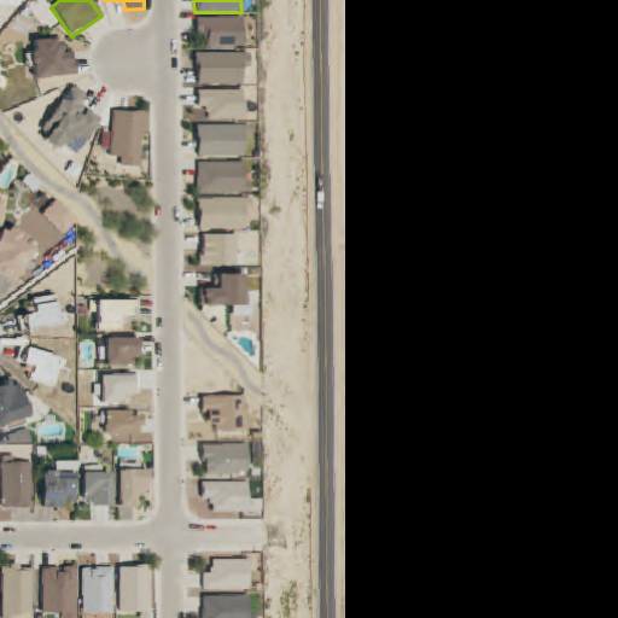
[(197,18),(198,48),(242,47),(242,18),(197,18)]
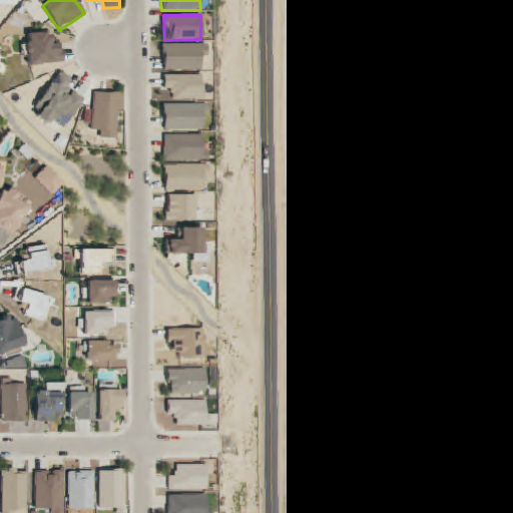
[(63,63),(62,45),(51,45),(50,32),(28,34),(28,44),(26,44),(27,66),(63,63)]
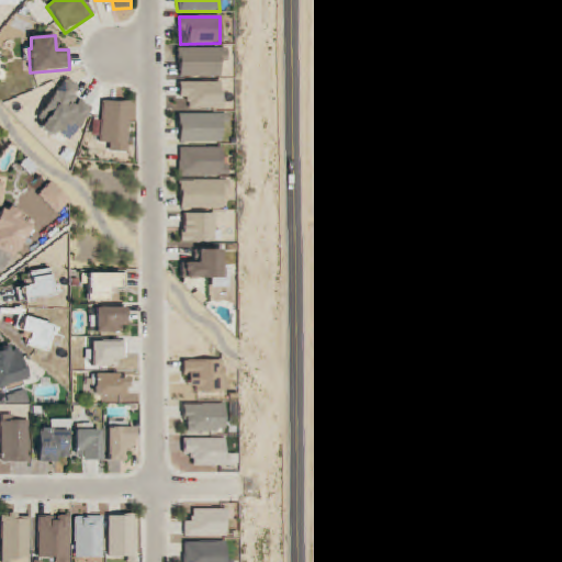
[(226,48),(178,49),(178,77),(221,77),(220,62),(226,62),(226,48)]
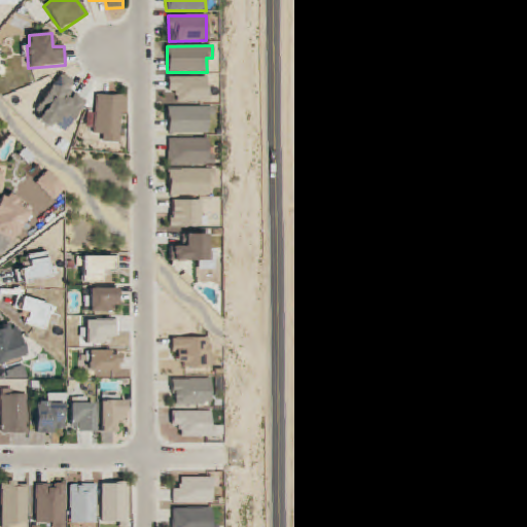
[(86,102),(72,93),(77,83),(62,73),(41,104),(45,107),(38,117),(64,135),(86,102)]
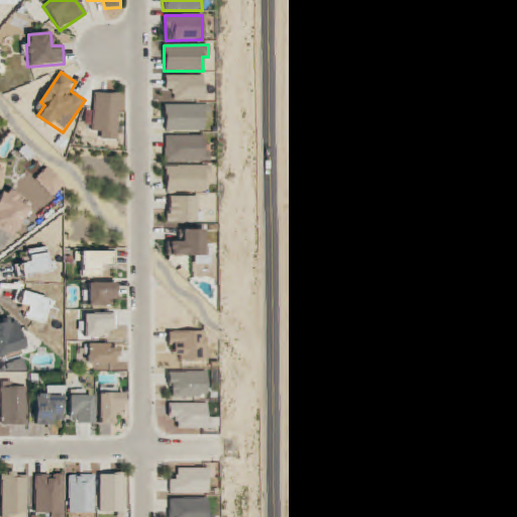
[(203,76),(165,76),(165,90),(173,90),(173,101),(203,101),(203,76)]
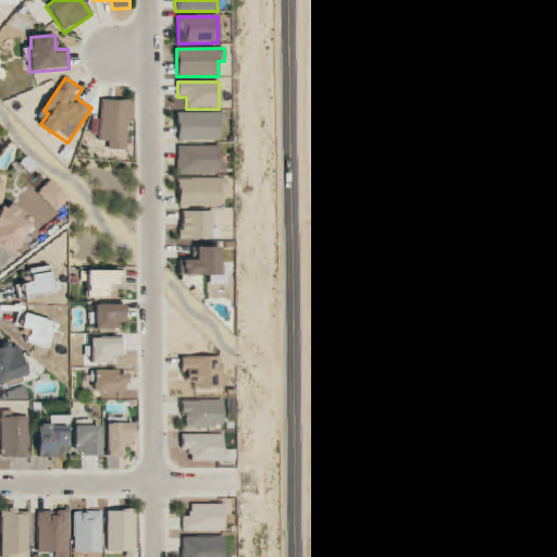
[(109,151),(127,151),(130,101),(100,101),(99,141),(109,141),(109,151)]
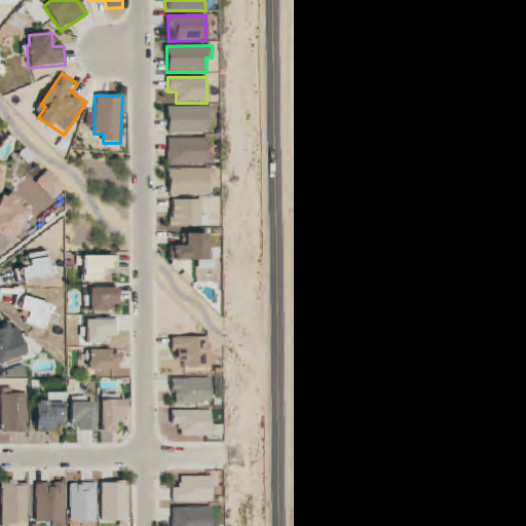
[(166,134),(207,135),(207,108),(167,107),(166,134)]
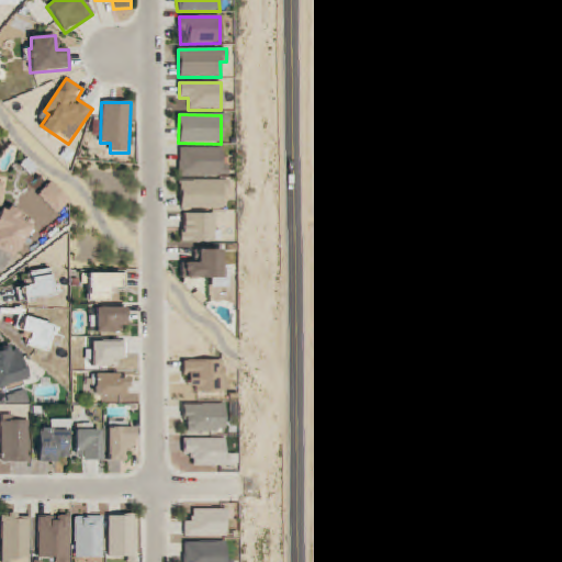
[(179,148),(179,177),(227,176),(227,167),(222,167),(221,147),(179,148)]
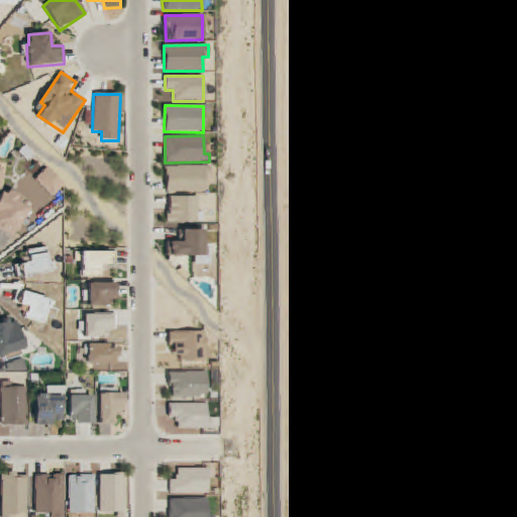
[(204,167),(166,167),(165,193),(204,193),(204,167)]
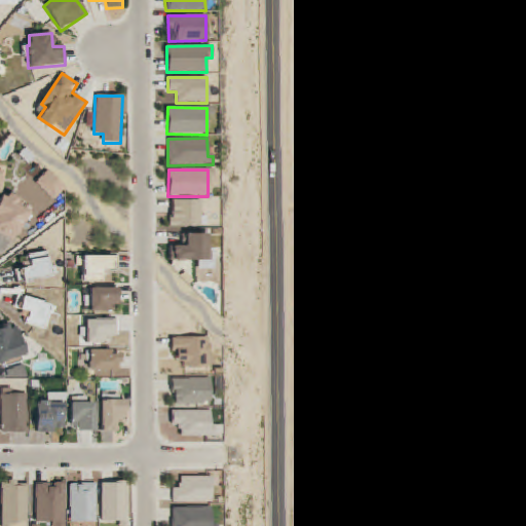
[(35,184),(53,200),(66,188),(47,171),(35,184)]
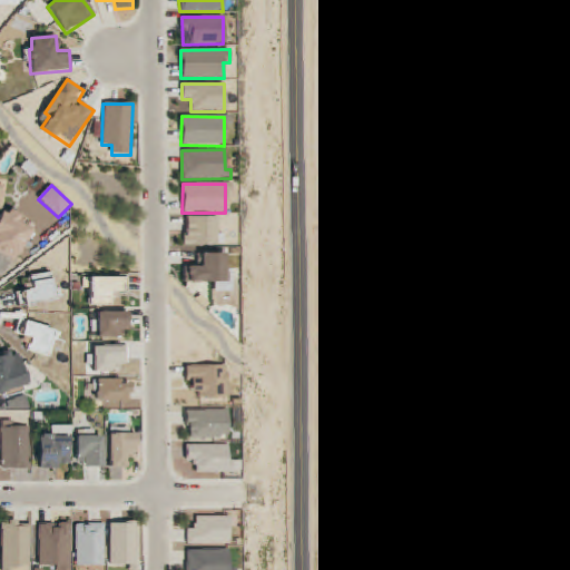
[(0,254),(19,262),(31,228),(18,223),(21,214),(2,208),(0,214),(0,254)]
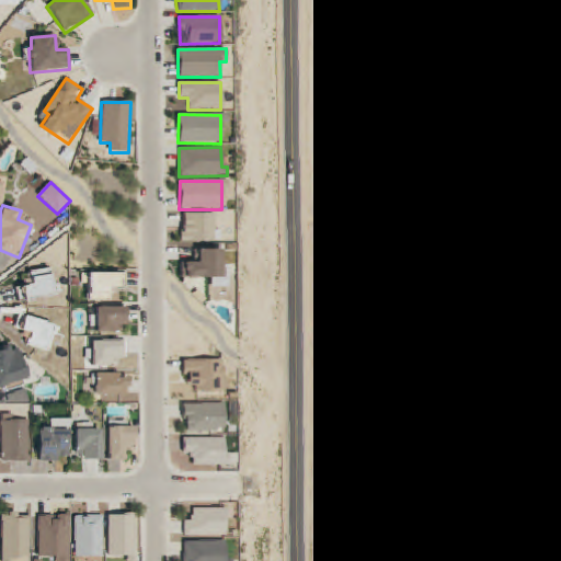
[(182,242),(216,241),(216,214),(182,214),(182,242)]
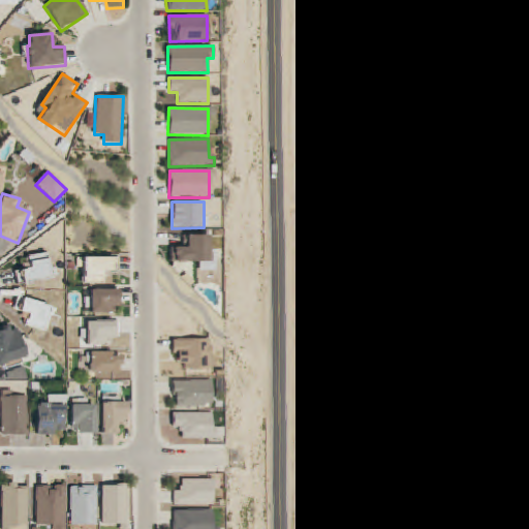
[(209,236),(186,236),(186,247),(174,248),(175,263),(215,262),(214,253),(209,253),(209,236)]
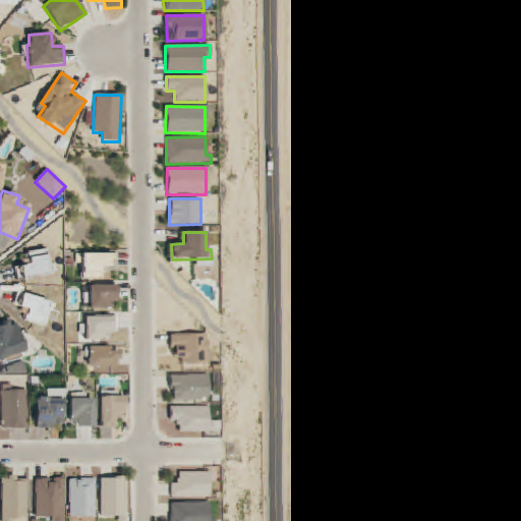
[(29,265),(14,268),(16,281),(57,273),(55,264),(49,265),(46,249),(26,253),(29,265)]
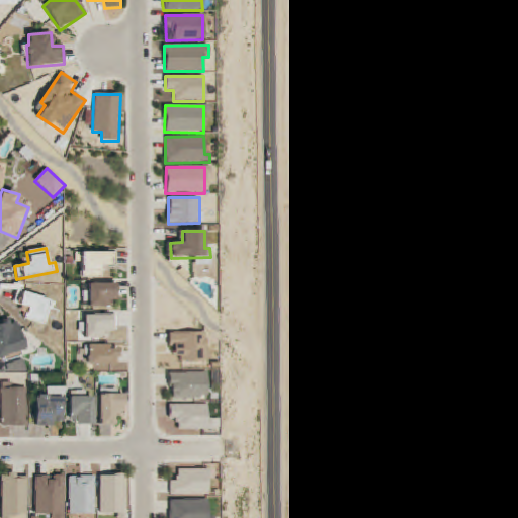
[(115,253),(80,254),(81,278),(100,277),(100,265),(115,265),(115,253)]
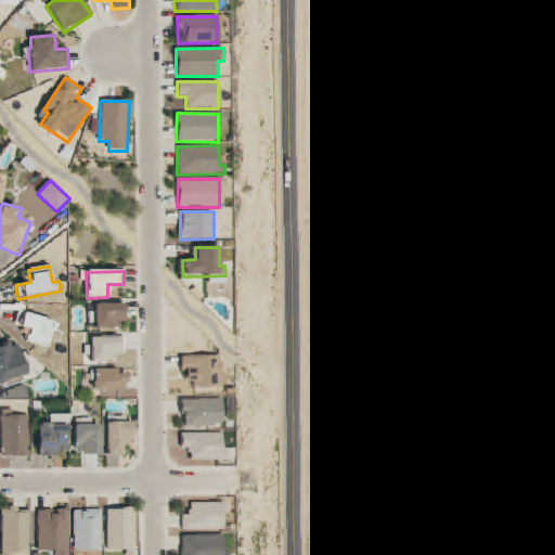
[(125,304),(93,305),(94,331),(125,330),(125,304)]
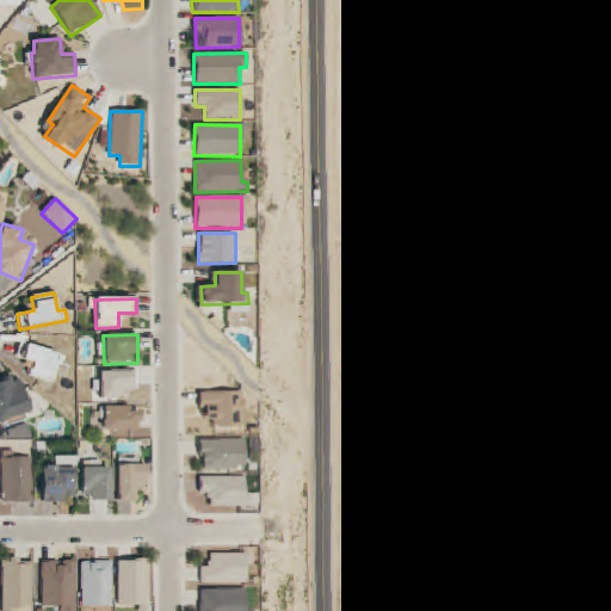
[(16,359),(31,363),(28,377),(49,382),(53,365),(62,368),(65,355),(19,345),(16,359)]
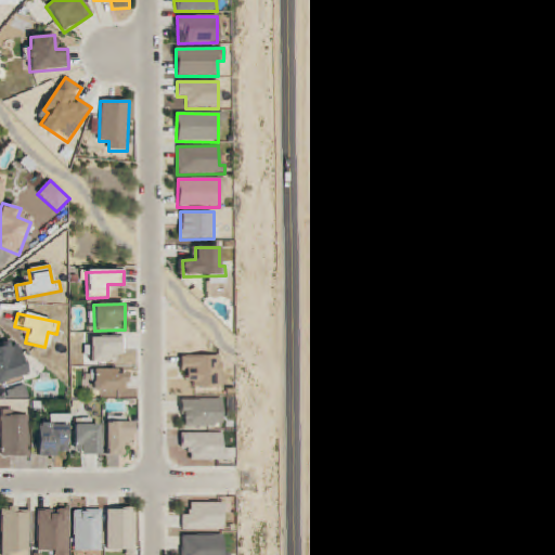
[(90,363),(120,363),(119,348),(124,348),(124,337),(90,338),(90,363)]
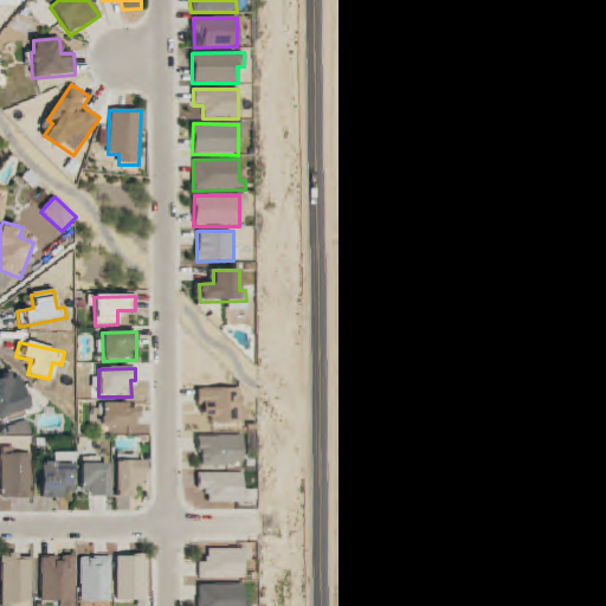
[(0,380),(0,418),(30,408),(18,374),(0,380)]
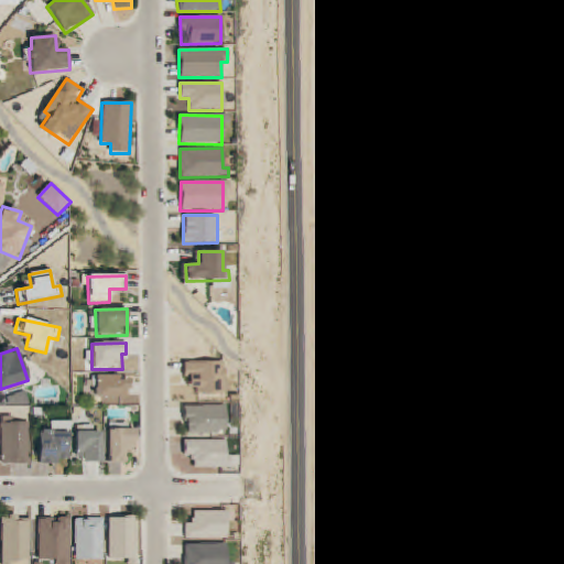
[(119,376),(95,376),(95,397),(128,398),(128,380),(119,380),(119,376)]
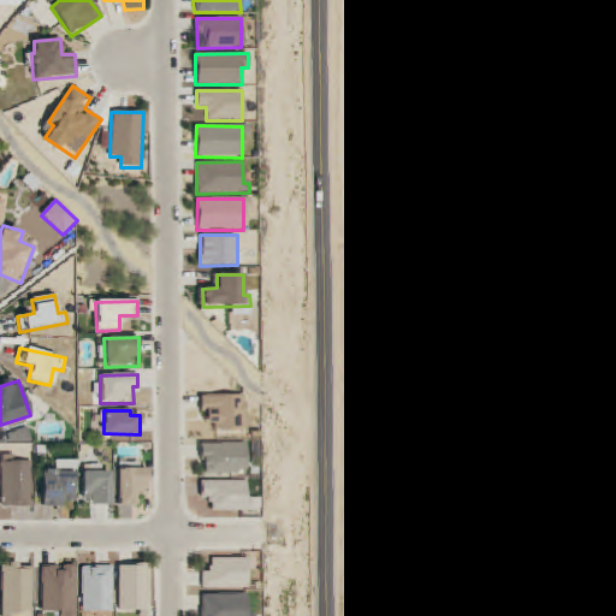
[(247,474),(246,443),(202,444),(203,475),(247,474)]
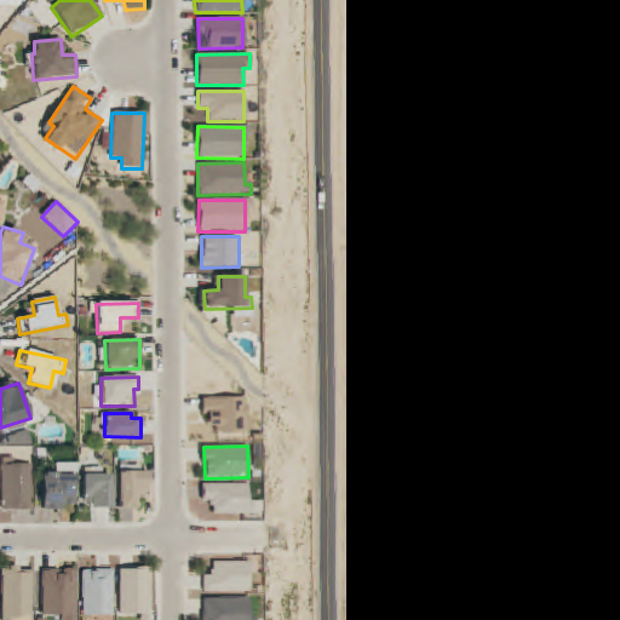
[(41,509),(76,509),(75,464),(57,464),(57,474),(41,474),(41,509)]
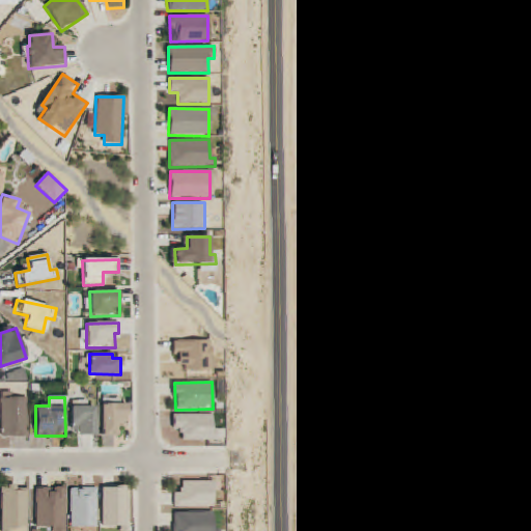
[(27,438),(27,398),(1,398),(1,438),(27,438)]
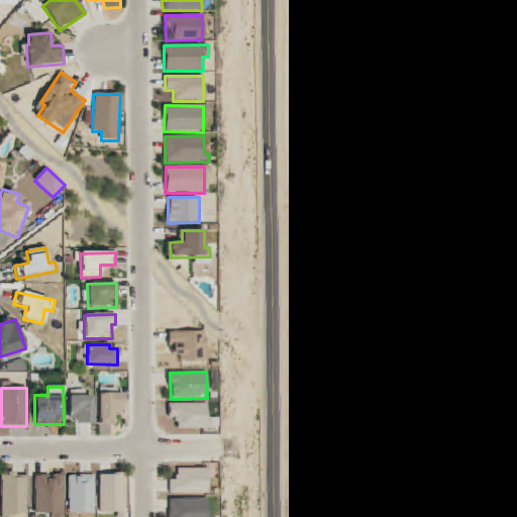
[(123,394),(99,394),(98,425),(114,425),(114,415),(123,415),(123,394)]
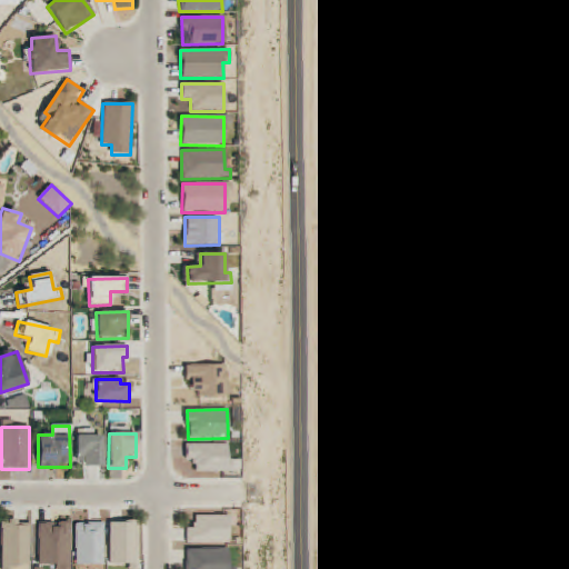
[(102,437),(77,436),(76,467),(102,467),(102,437)]
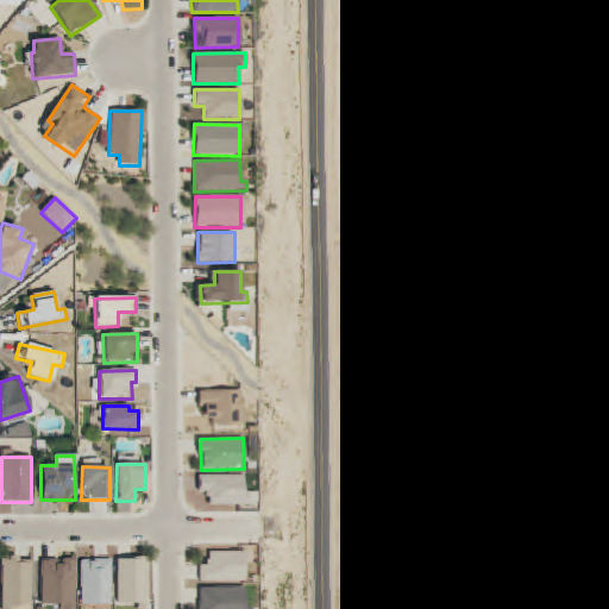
[(198,477),(199,493),(207,493),(207,506),(244,506),(243,476),(198,477)]
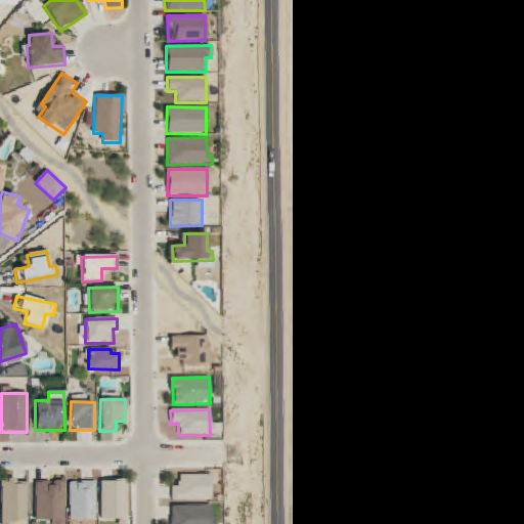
[(211,500),(211,475),(179,475),(179,487),(172,487),(172,500),(211,500)]
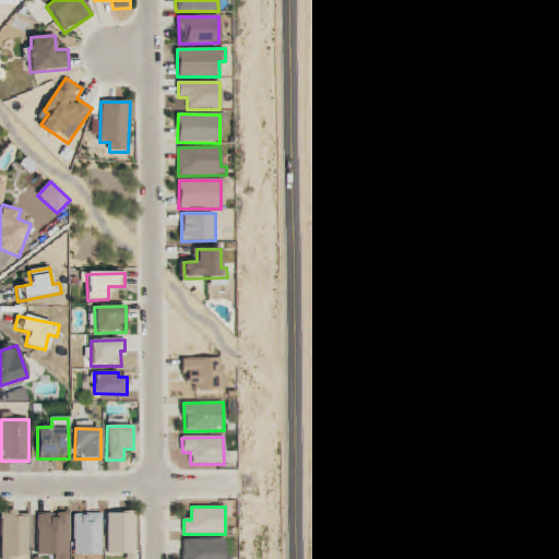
[(15,511),(1,512),(2,558),(31,557),(28,518),(16,519),(15,511)]
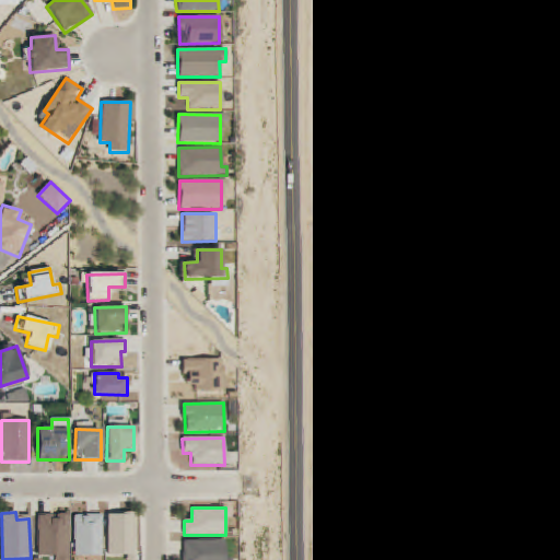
[(107,515),(108,557),(137,556),(136,514),(107,515)]
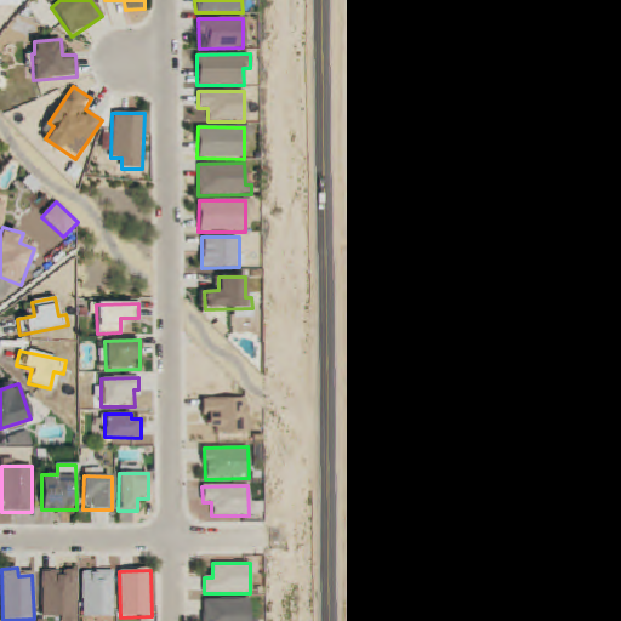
[(77,620),(77,571),(41,571),(43,617),(66,617),(64,620),(77,620)]
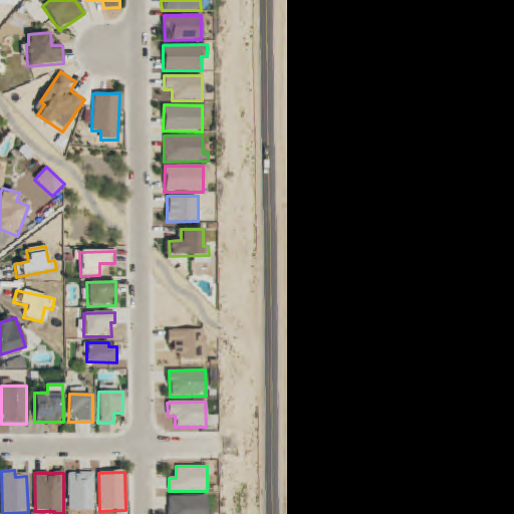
[(94,511),(94,474),(68,474),(68,511),(94,511)]
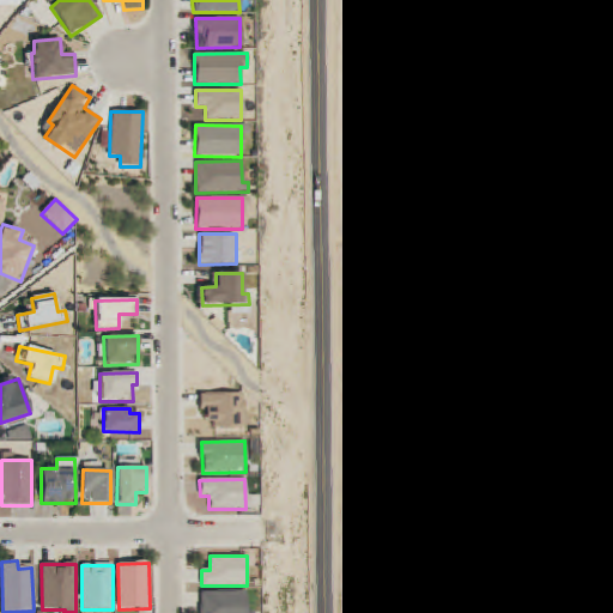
[(200,593),(199,612),(246,612),(247,592),(200,593)]
